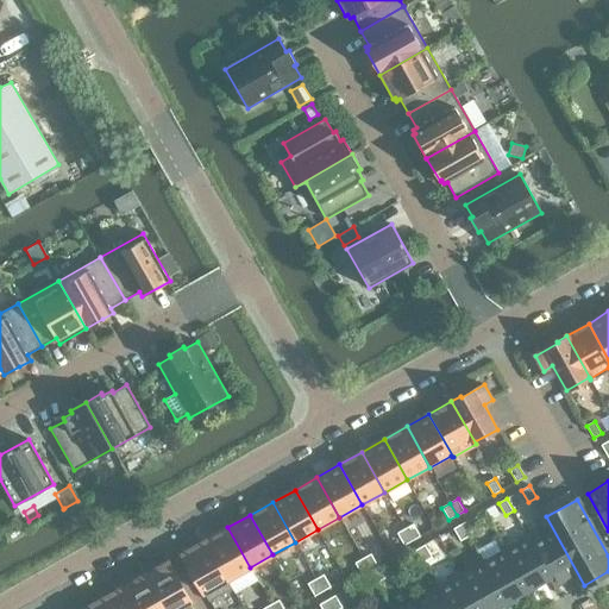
[(529,537),(528,537),(556,585),(577,573),(584,585),(546,516),(545,518),(552,529),(532,541),(529,537)]
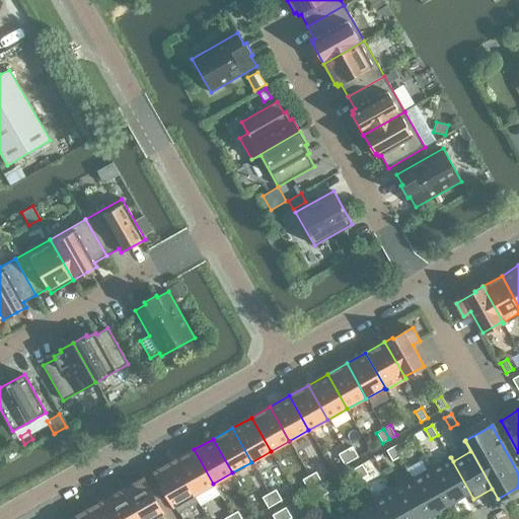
[(406,453),(400,442),(393,446),(399,457),(406,453)]
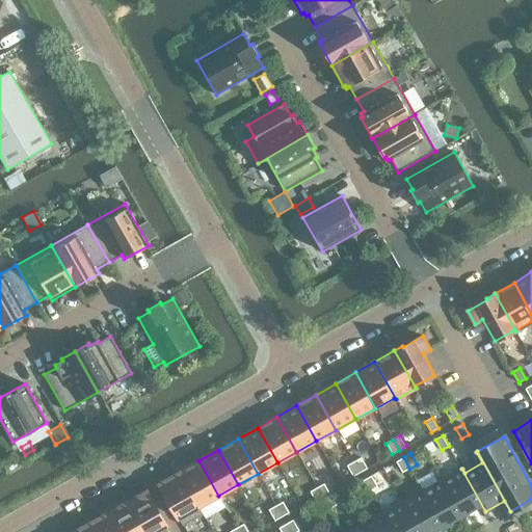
[(360,472),(367,469),(361,457),(353,461),(360,472)]
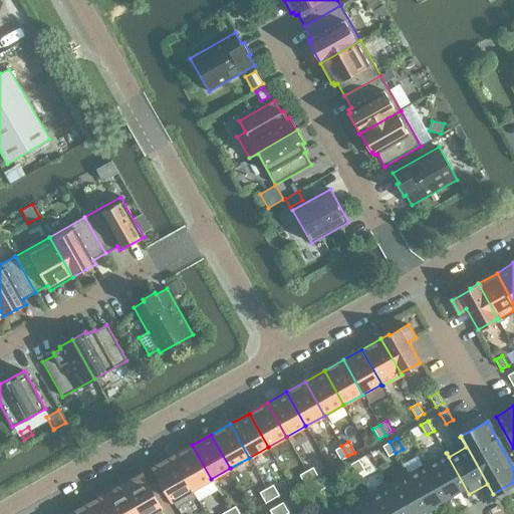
[(396,453),(390,442),(382,446),(389,456),(396,453)]
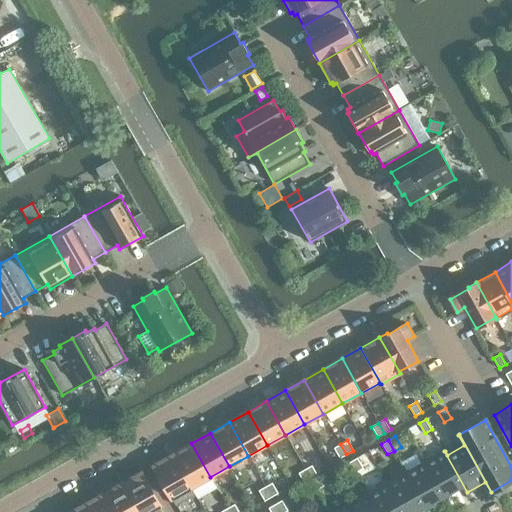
[(172,454),(195,494),(196,494),(192,487),(210,477),(191,443),(172,454)]
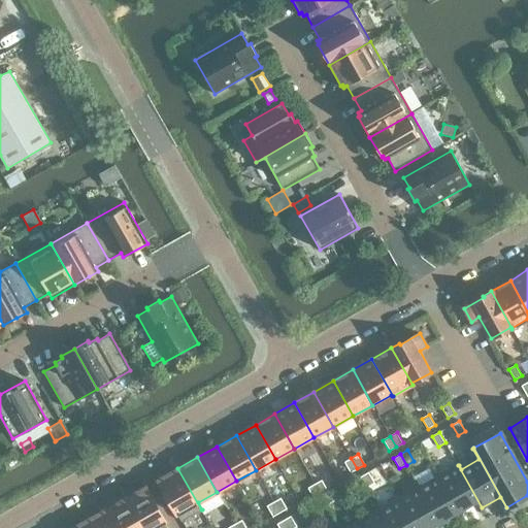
[(351,458),(344,462),(351,472),(357,468),(351,458)]
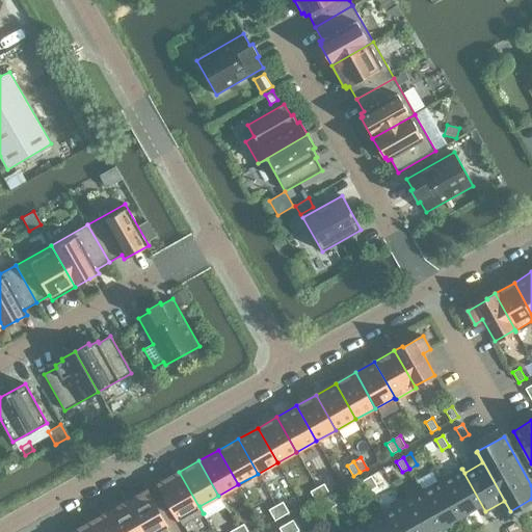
[(461,469),(442,480),(461,515),(480,504),(484,511),(485,511),(461,469)]
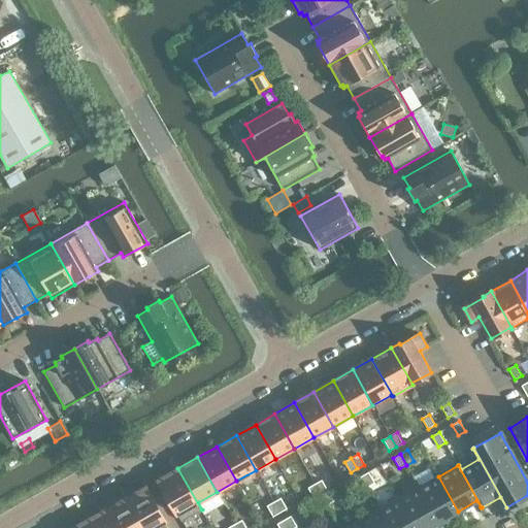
[(177,468),(158,480),(182,522),(201,509),(177,468)]
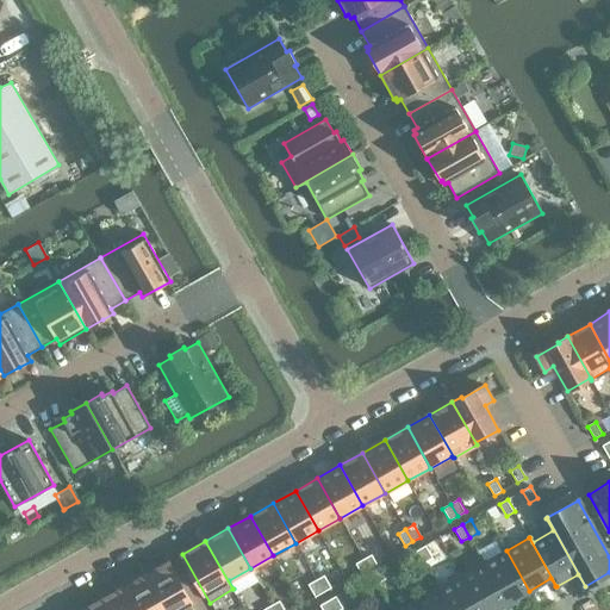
[(417,549),(424,562),(433,558),(425,546),(417,549)]
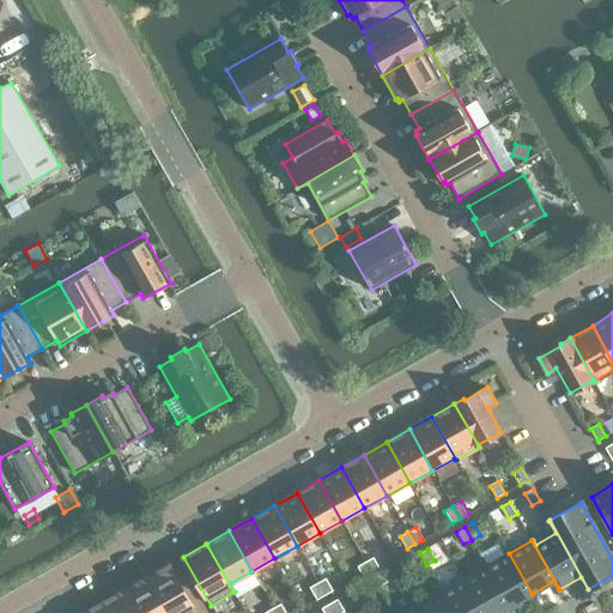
[(426,565),(419,552),(412,557),(419,570),(426,565)]
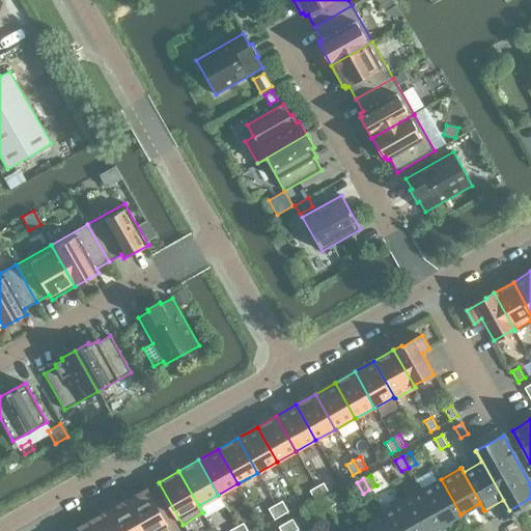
[(441,479),(421,491),(441,525),(460,514),(441,479)]
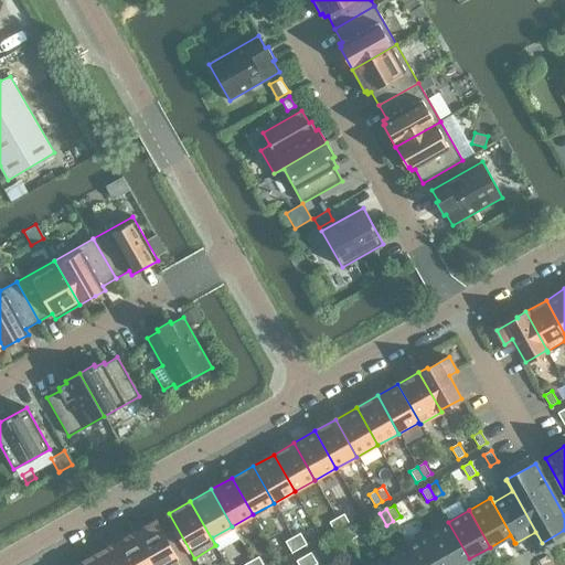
[(344,513),(337,518),(343,529),(350,524),(344,513)]
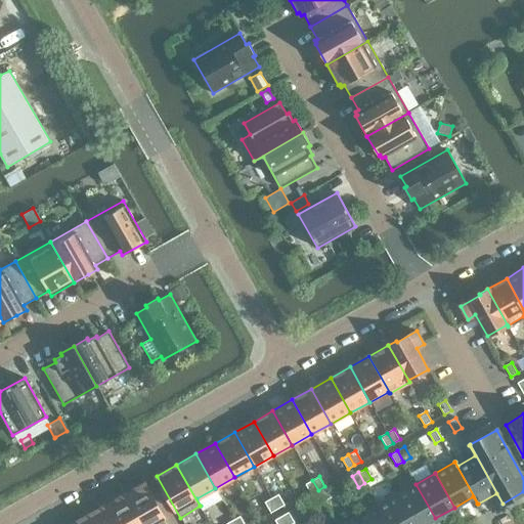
[(318,490),(312,480),(305,484),(311,494),(318,490)]
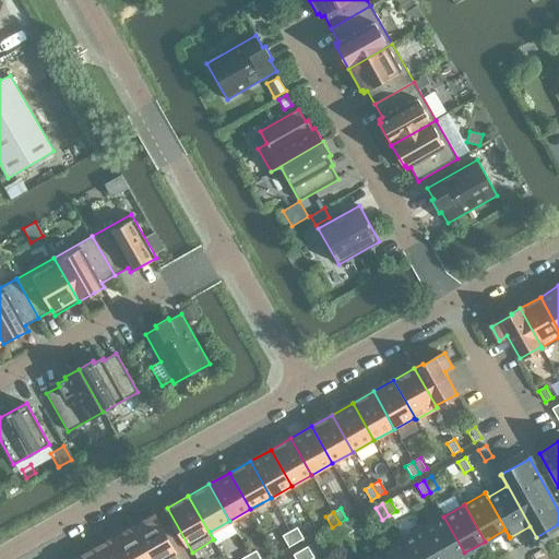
[(154,515),(132,527),(150,558),(161,558),(175,551),(154,515)]
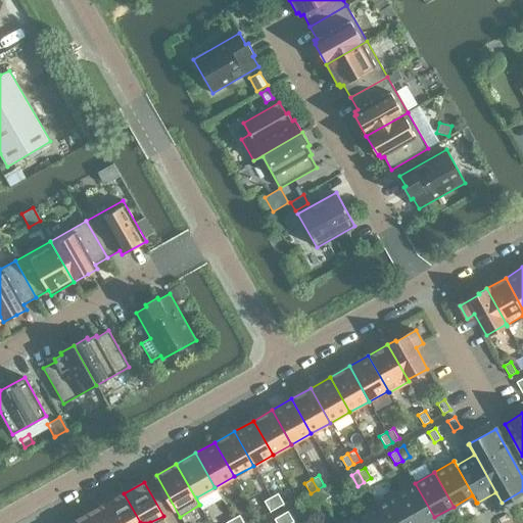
[(415,483),(395,493),(412,522),(423,522),(434,517),(415,483)]
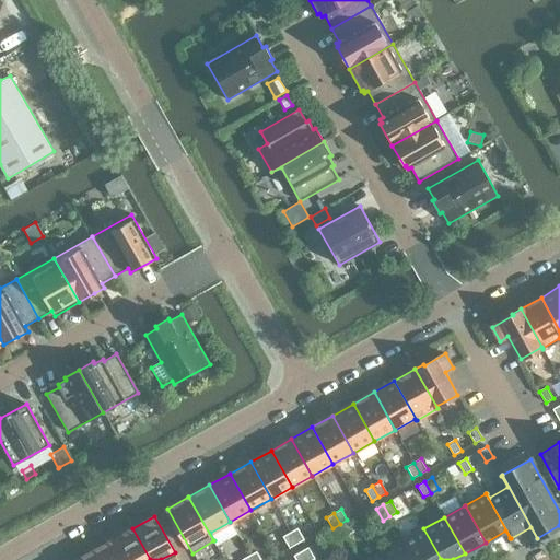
[(340,524),(346,535),(353,532),(347,520),(340,524)]
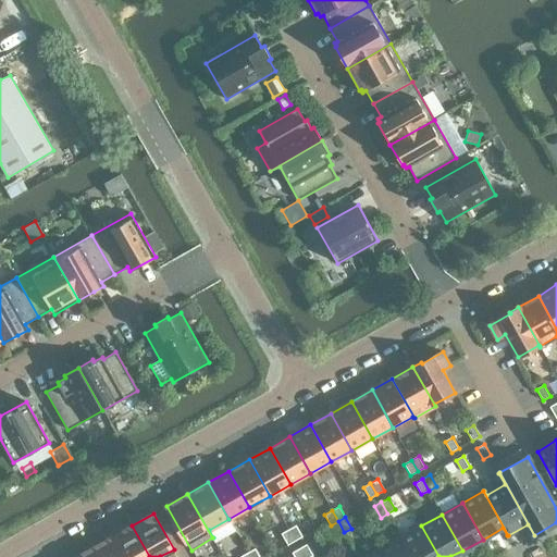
[(338,521),(331,525),(337,536),(344,532),(338,521)]
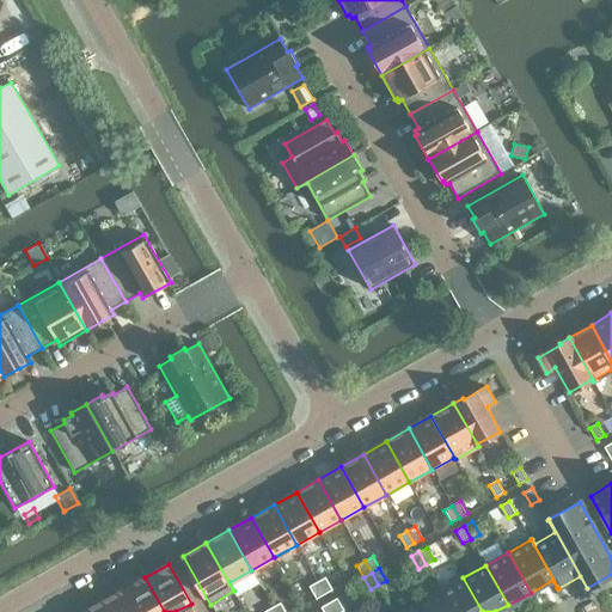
[(164,611),(145,577),(122,591),(134,611),(164,611)]
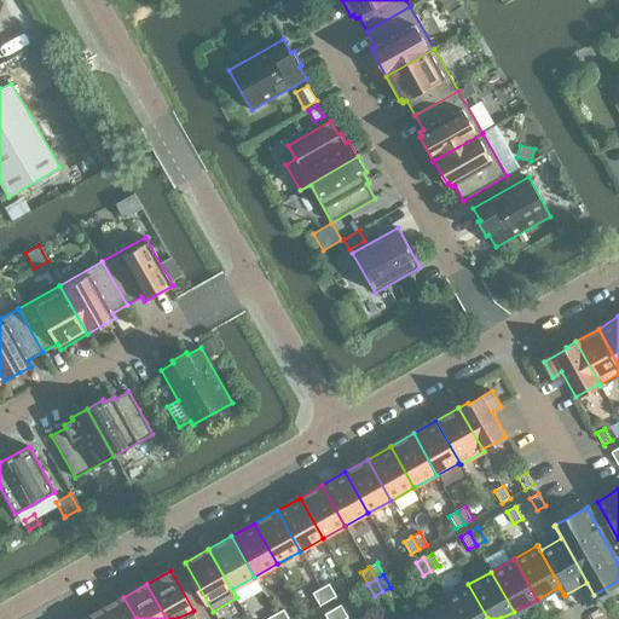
[(329,584),(320,589),(328,601),(336,596),(329,584)]
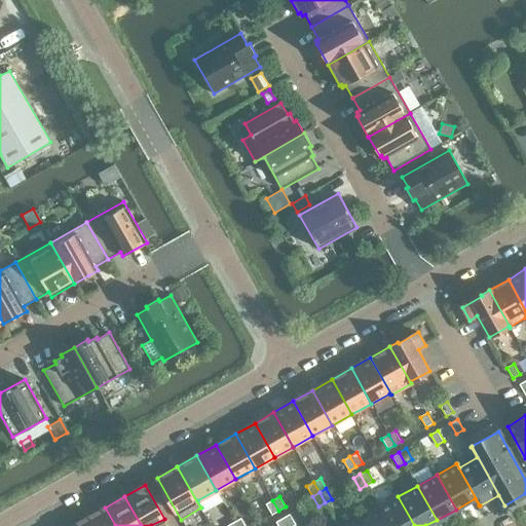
[(414,525),(398,496),(379,508),(388,525),(414,525)]
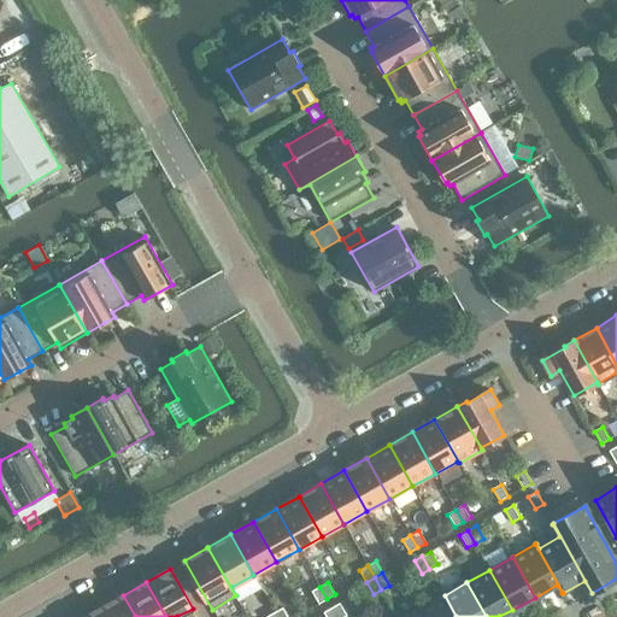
[(318,604),(327,599),(319,587),(311,591),(318,604)]
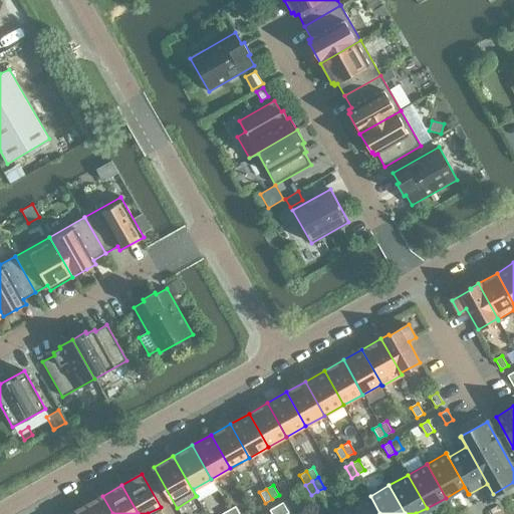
[(112,513),(102,496),(83,506),(87,513),(112,513)]
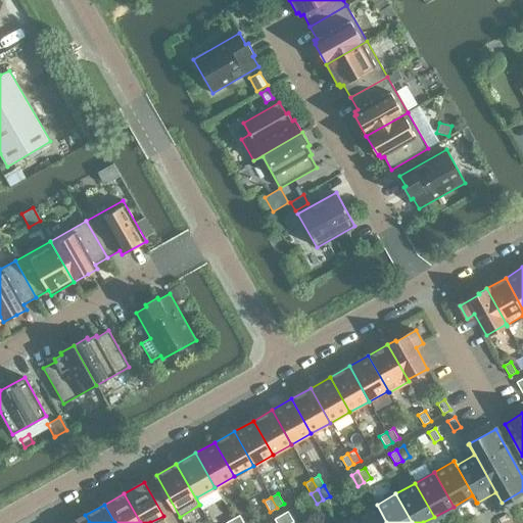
[(386,522),(377,505),(358,516),(362,522),(386,522)]
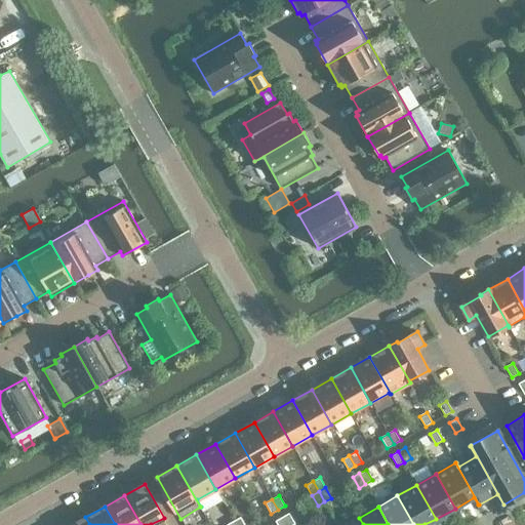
[(282,517),(286,524),(292,524),(295,524),(289,513),(282,517)]
